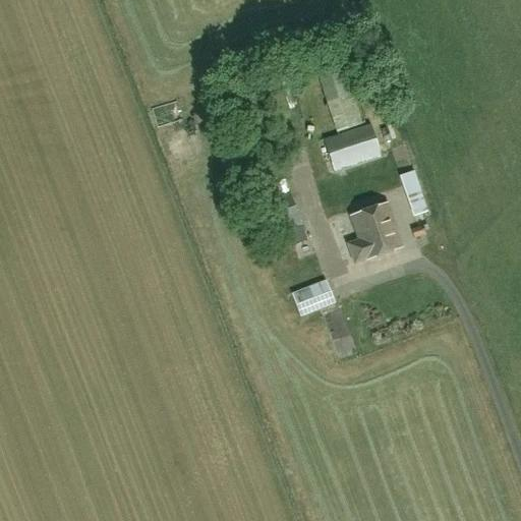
[(336,132),(361,124),(351,94),(327,102),(336,132)]
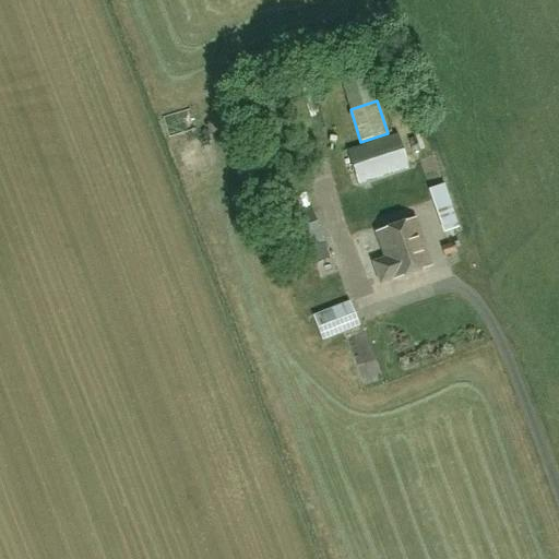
[(408,168),(397,134),(346,151),(358,186),(408,168)]
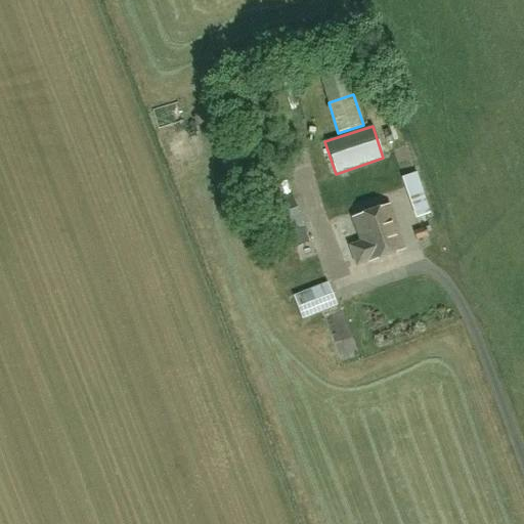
[(429,213),(415,172),(402,176),(417,217),(429,213)]
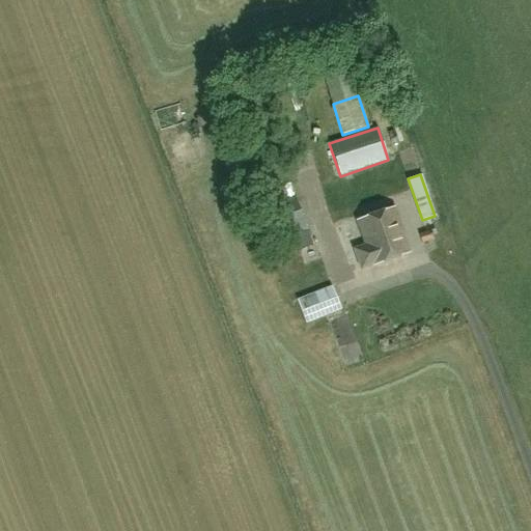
[(307,229),(296,197),(267,207),(279,240),(307,229)]
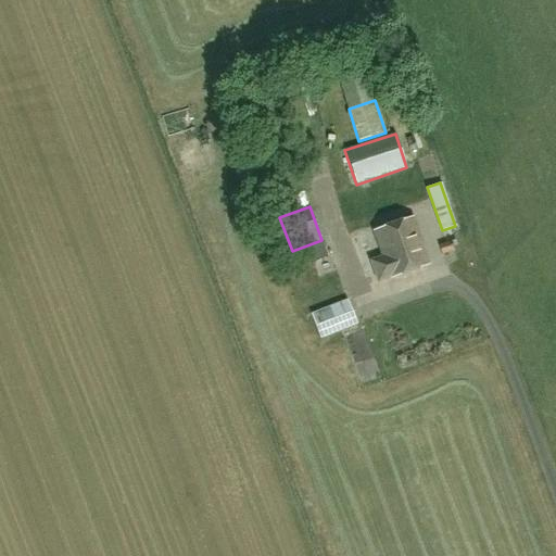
[(374,230),(382,256),(371,260),(378,280),(428,264),(412,217),(374,230)]
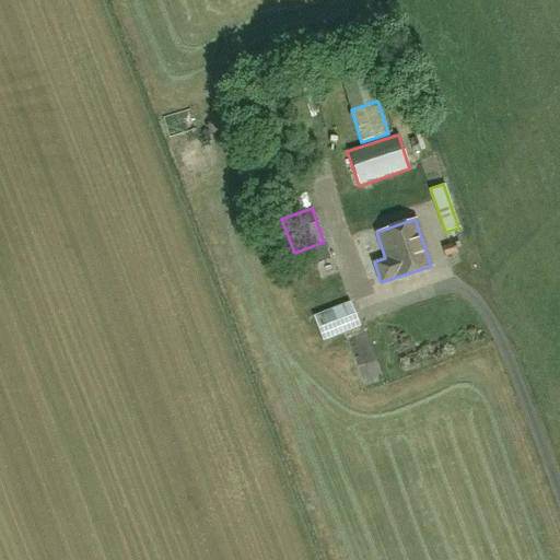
[(452,242),(441,246),(444,256),(455,253),(452,242)]
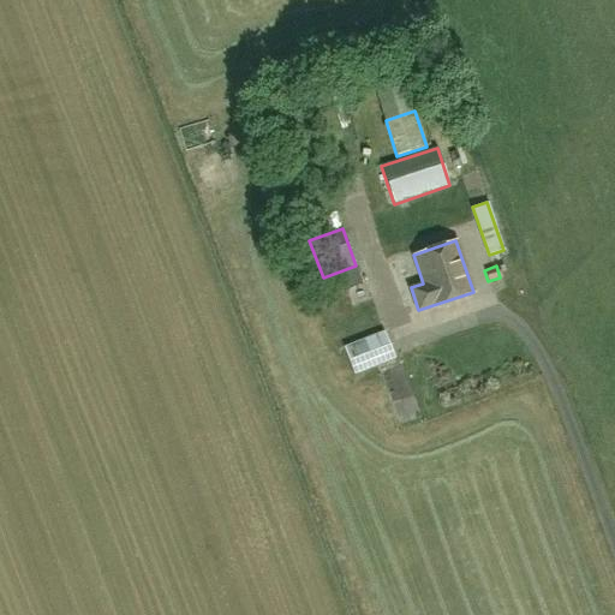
[(363,284),(357,267),(330,276),(336,293),(363,284)]
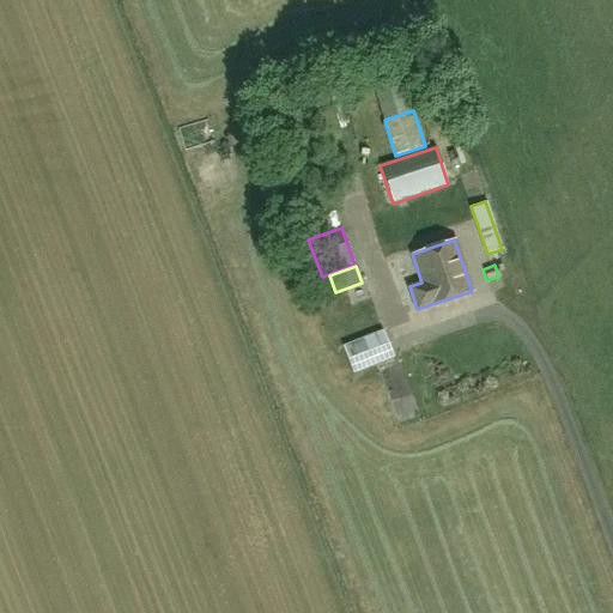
[(341,346),(352,372),(393,356),(383,331),(341,346)]
